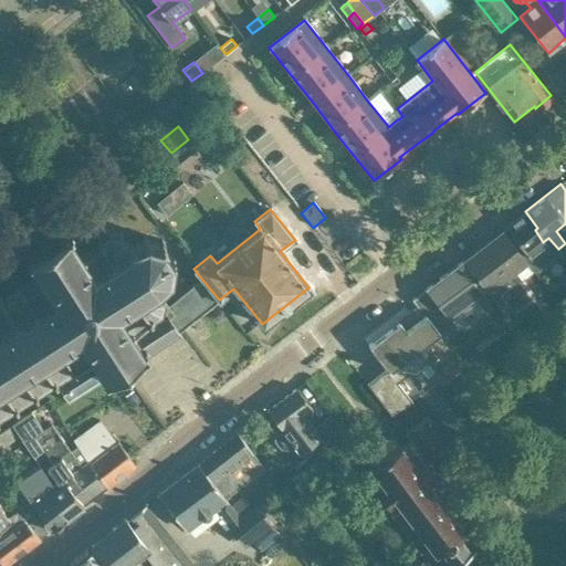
[(219,300),(207,285),(202,280),(168,307),(163,301),(165,299),(164,297),(161,299),(156,292),(159,289),(156,284),(167,278),(170,279),(171,275),(168,273),(170,261),(175,260),(174,257),(170,257),(164,247),(167,244),(164,241),(161,243),(147,241),(148,237),(144,237),(143,241),(134,248),(130,242),(127,244),(122,236),(123,232),(121,231),(118,233),(111,232),(111,230),(106,229),(106,233),(101,236),(85,211),(59,228),(62,232),(33,251),(30,248),(27,250),(29,254),(27,255),(28,257),(23,259),(27,263),(30,261),(39,274),(23,285),(21,282),(18,284),(20,287),(3,297),(1,294),(0,295),(0,417),(54,383),(66,401),(102,379),(101,376),(105,374),(107,378),(111,377),(108,373),(138,353),(142,358),(179,333),(179,332),(219,300)]
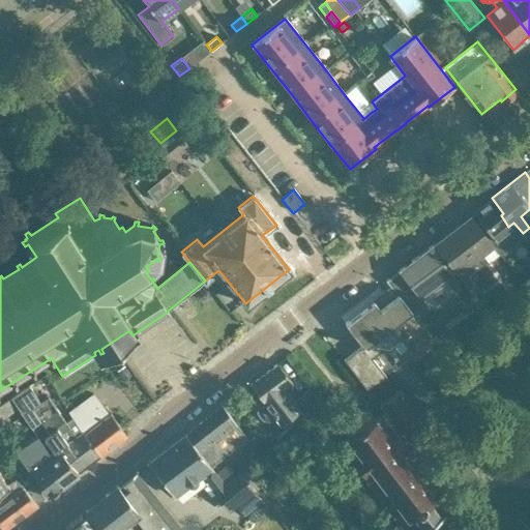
[(508,227),(501,215),(503,213),(492,198),(474,212),(484,226),(480,229),(492,244),(498,253),(511,242),(503,231),(508,227)]
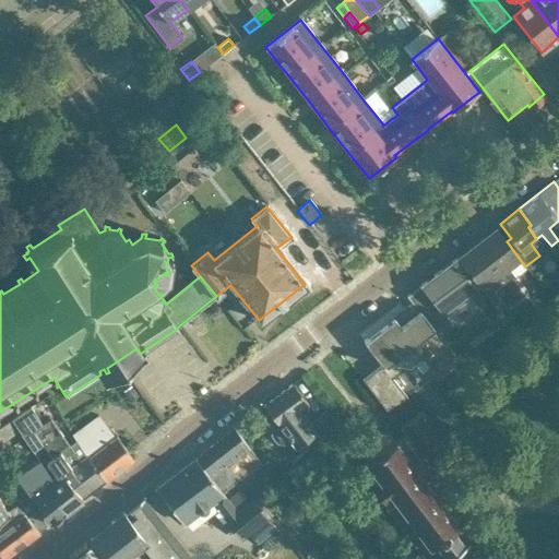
[(489,281),(519,258),(507,241),(496,227),(456,258),(488,297),(497,292),(489,281)]
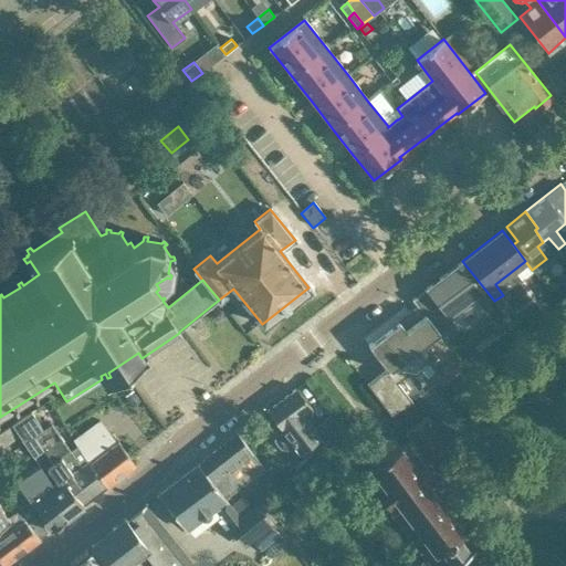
[(494,301),(462,261),(413,299),(444,338),(458,328),(448,316),(465,302),(468,305),(475,299),(493,322),(504,314),(494,301)]
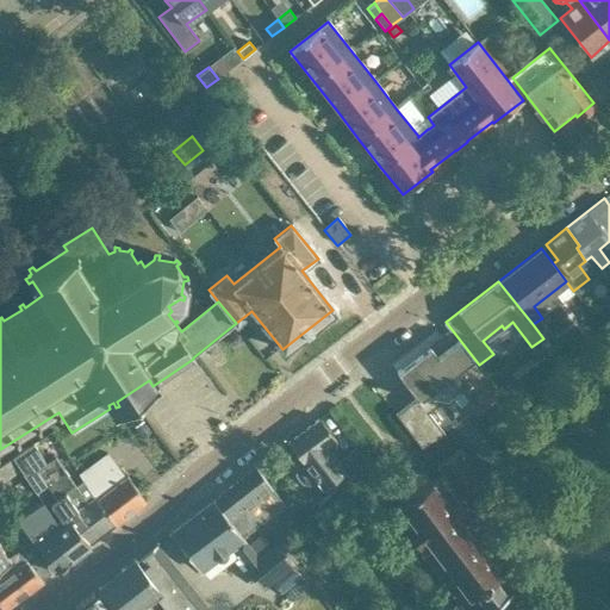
[(499,392),(479,365),(446,322),(443,323),(449,330),(436,341),(439,343),(431,349),(429,346),(396,372),(416,397),(394,414),(422,448),(444,434),(429,410),(440,403),(442,406),(461,392),(467,399),(459,406),(467,417),(499,392)]
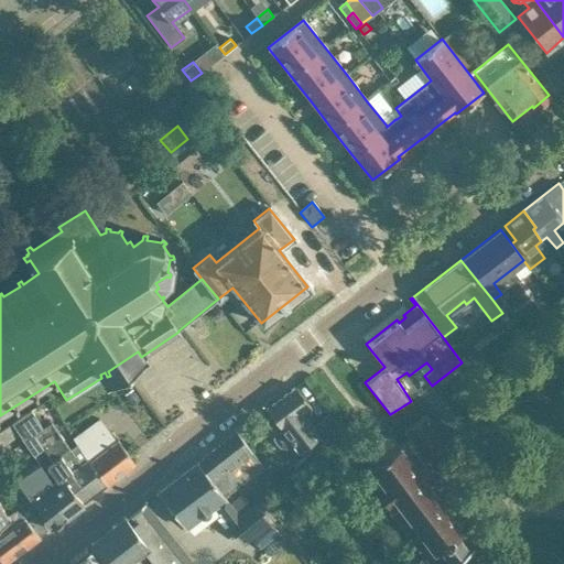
[(323,444),(273,480),(279,488),(328,451),(346,436),(329,413),(312,427),(302,413),(310,407),(294,387),(266,409),(299,453),(318,437),(323,444)]
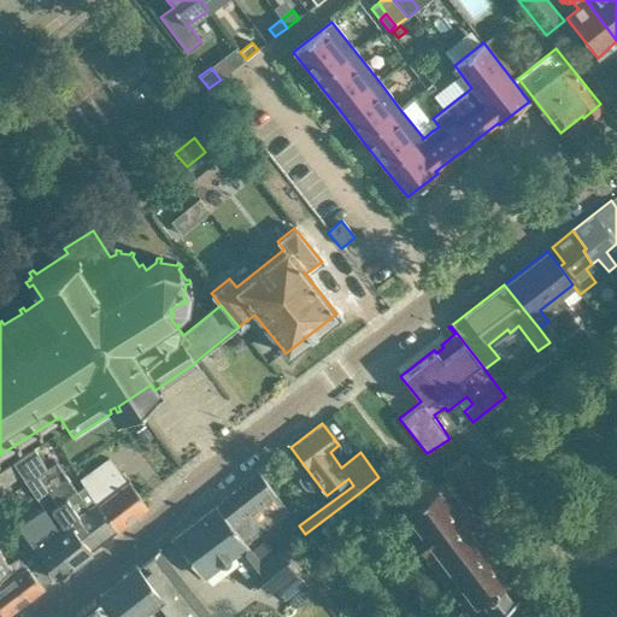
[(116,532),(88,491),(86,487),(84,487),(78,492),(58,462),(42,471),(40,468),(45,464),(34,447),(13,462),(19,471),(33,491),(43,507),(60,532),(60,533),(53,539),(72,564),(116,532)]
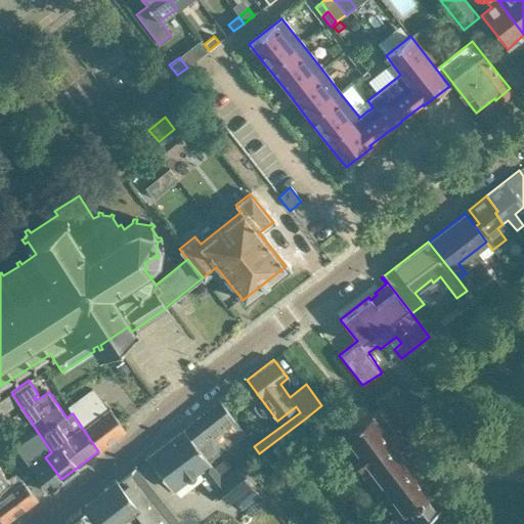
[(417,523),(440,507),(439,505),(436,507),(427,494),(439,485),(405,441),(404,442),(400,437),(403,435),(404,436),(423,422),(395,385),(376,399),(382,406),(381,407),(380,406),(369,413),(364,406),(365,406),(363,405),(363,406),(352,404),(351,403),(350,403),(350,404),(341,411),(340,411),(339,412),(340,413),(339,424),(338,425),(338,426),(339,426),(344,433),(334,440),(393,519),(407,509),(417,521),(411,523),(417,523)]
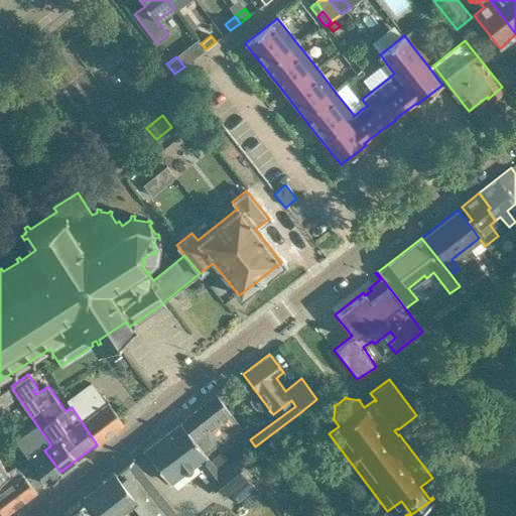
[(123,424),(108,403),(106,402),(105,403),(90,383),(66,401),(71,407),(72,407),(74,410),(97,444),(123,424)]
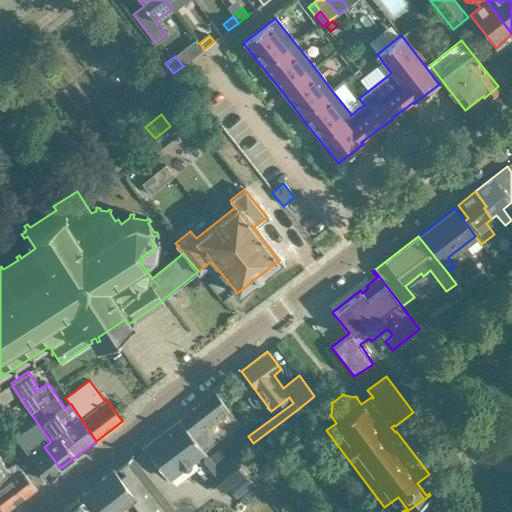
[(4,401),(14,415),(27,407),(16,391),(3,399),(4,401)]
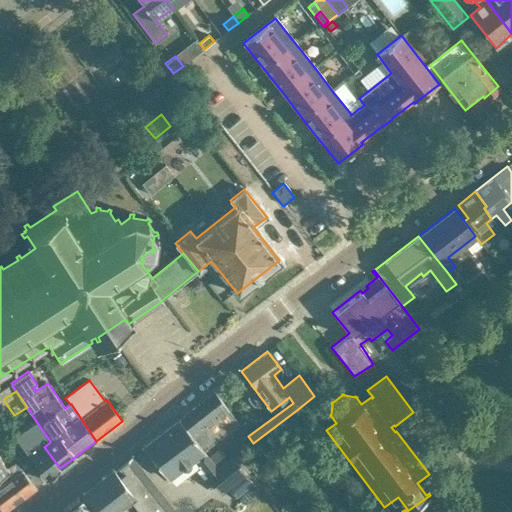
[(214,391),(179,419),(203,451),(227,432),(217,419),(228,410),(214,391)]
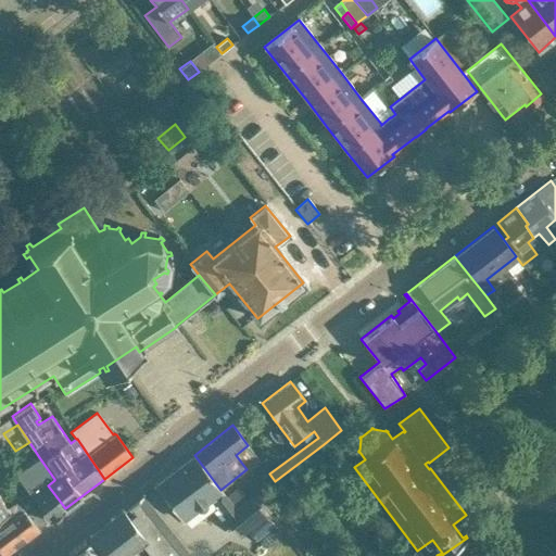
[(226,496),(220,490),(194,455),(155,484),(168,502),(181,519),(212,497),(216,503),(216,507),(220,513),(224,514),(241,535),(267,514),(251,492),(234,505),(226,496)]
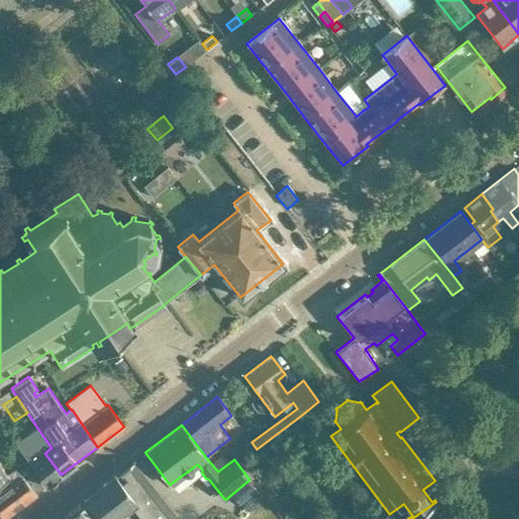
[(46,486),(61,474),(45,453),(51,448),(51,447),(36,427),(13,443),(46,486)]
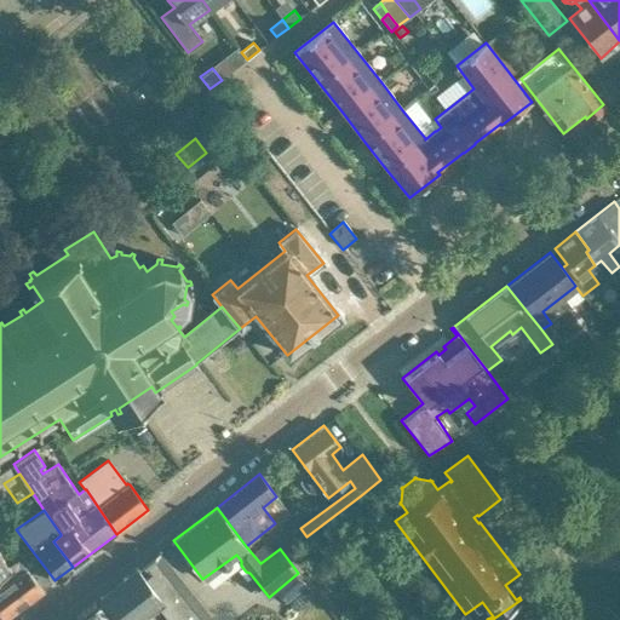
[(19,560),(10,566),(12,570),(0,578),(0,615),(3,619),(51,583),(18,539),(9,546),(19,560)]
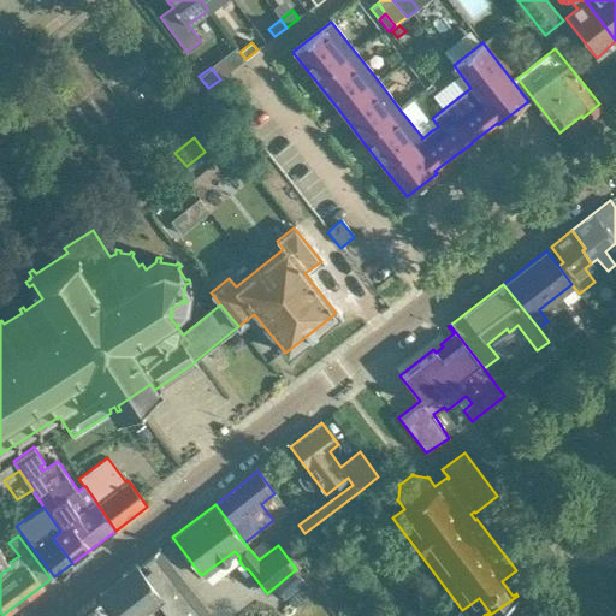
[(259,560),(278,545),(270,535),(250,550),(259,560)]
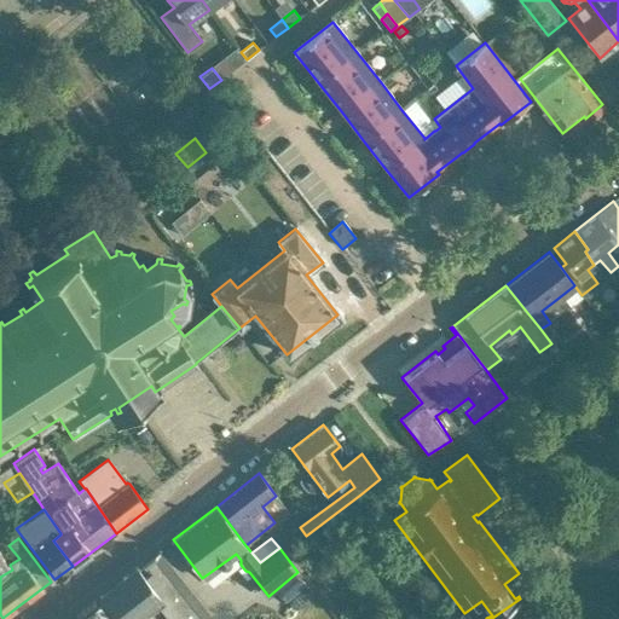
[(0,550),(0,577),(12,570),(10,565),(0,550)]
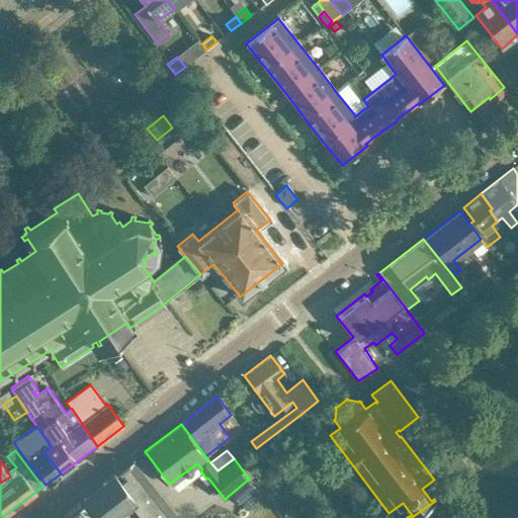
[(177,517),(133,462),(133,461),(115,475),(114,475),(84,498),(98,516),(97,517),(177,517)]
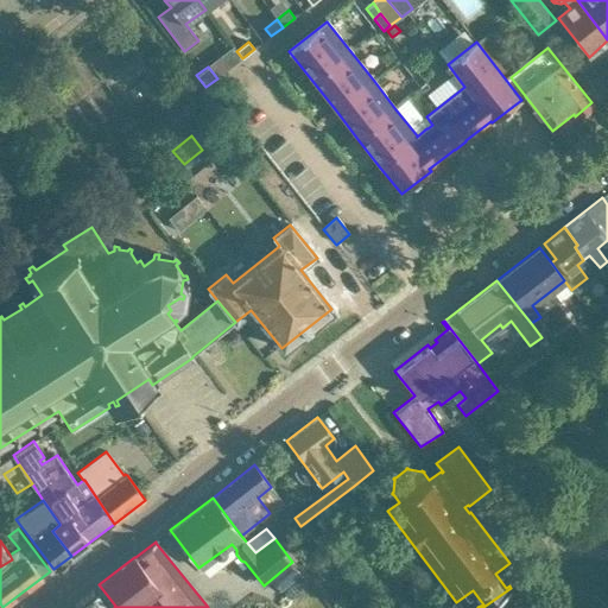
[(114,607),(115,606),(99,584),(97,586),(99,587),(94,591),(93,590),(75,605),(77,607),(114,607)]
